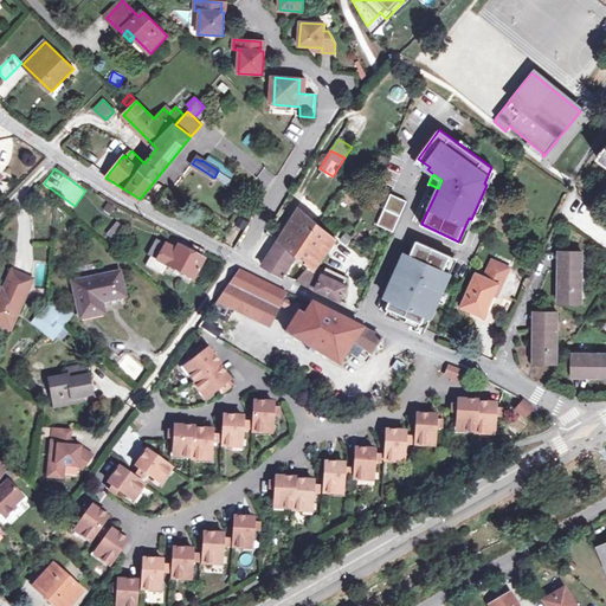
[(33,200),(45,207),(51,198),(40,191),(33,200)]
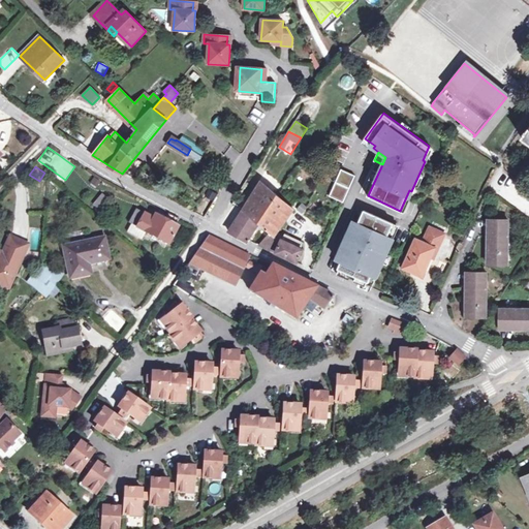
[(355,176),(342,168),(330,195),(343,203),(355,176)]
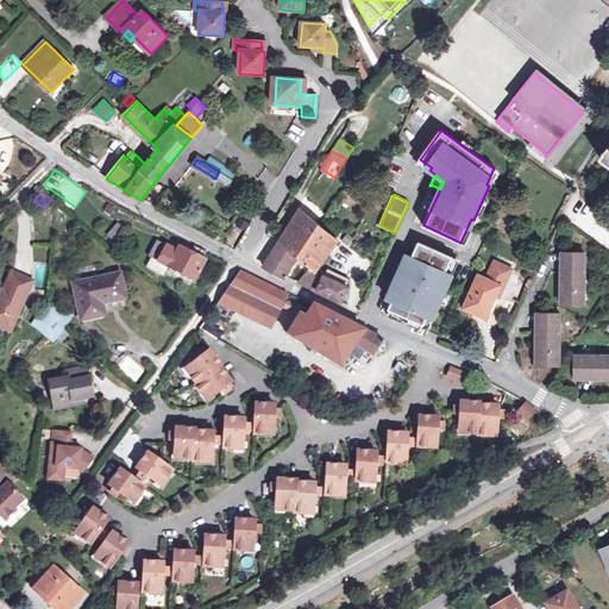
[(301,209),(264,267),(283,278),(293,263),(296,265),(300,258),(311,268),(297,282),(341,302),(349,287),(346,286),(349,278),(332,270),(331,271),(327,270),(324,276),(315,271),(338,240),(301,209)]
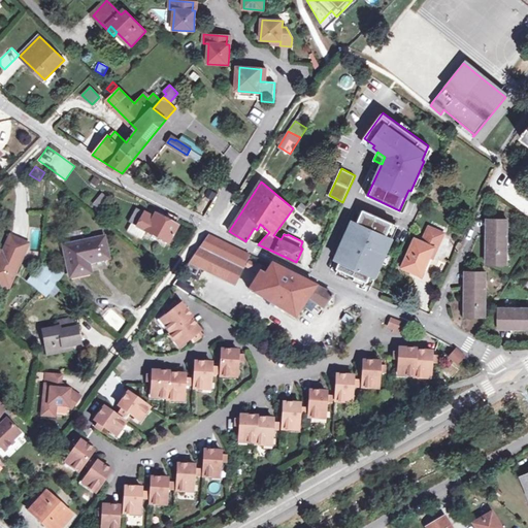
[(216,193),(209,190),(206,196),(212,199),(216,193)]
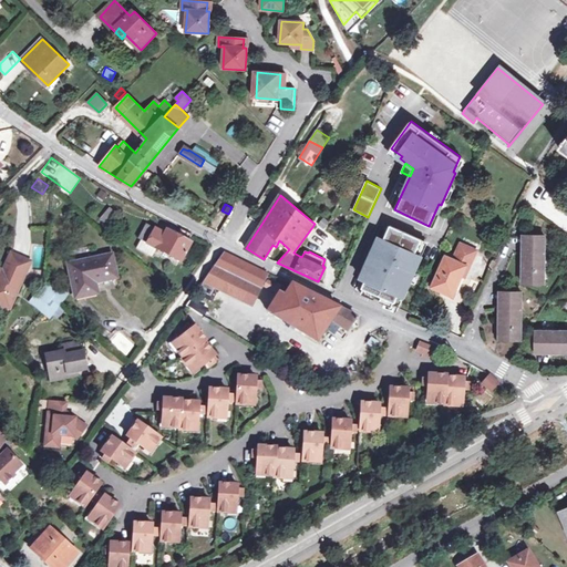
[(100,218),(105,224),(115,212),(110,207),(100,218)]
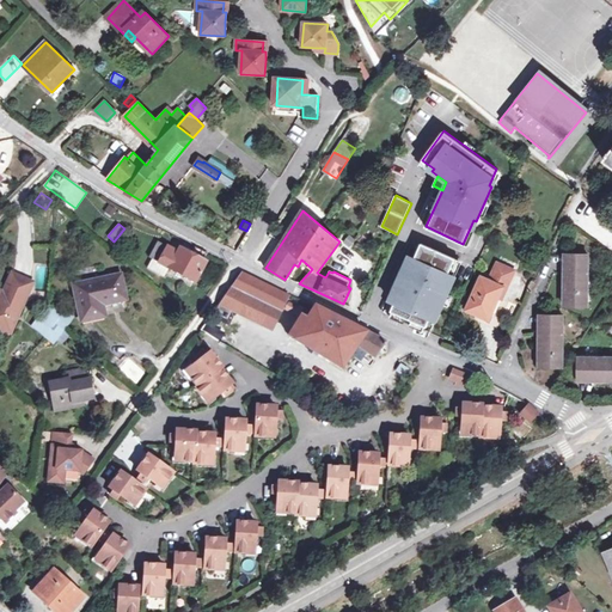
[(204,262),(193,255),(181,249),(178,254),(158,243),(151,258),(196,283),(207,263),(204,262)]
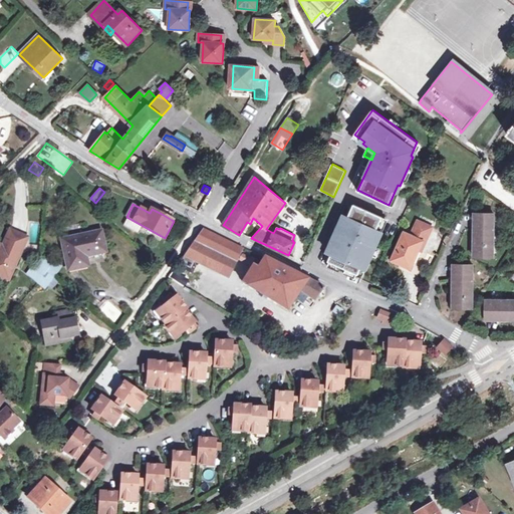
[(382,217),(353,205),(344,225),(340,223),(327,252),(331,254),(328,261),(357,274),(361,267),(365,269),(382,232),(376,229),(382,217)]
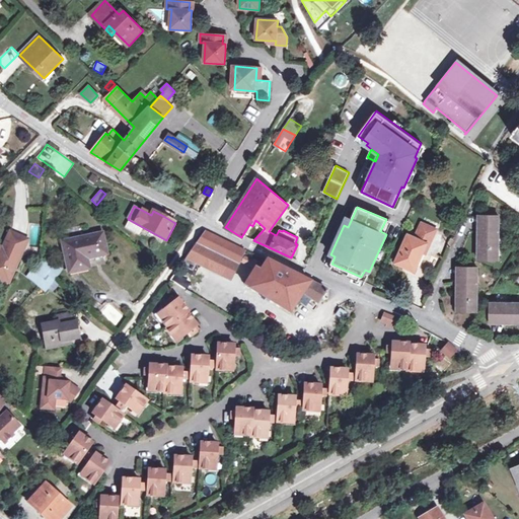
[(166,210),(163,216),(173,222),(176,216),(166,210)]
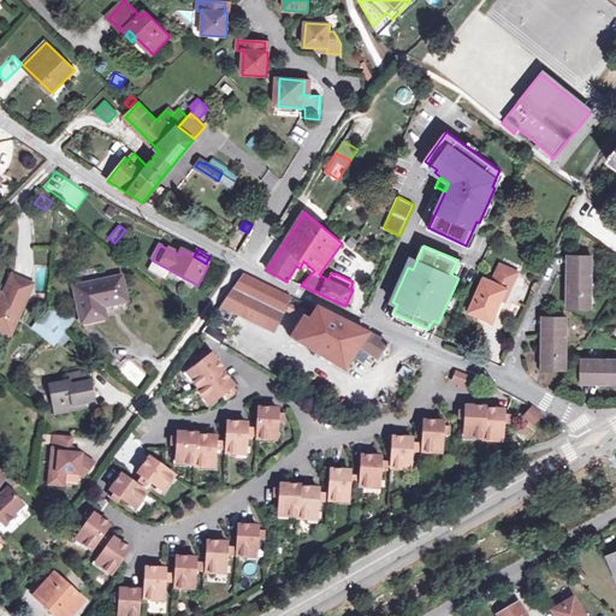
[(593,256),(573,256),(573,288),(568,288),(568,302),(581,302),(581,307),(592,308),(593,256)]
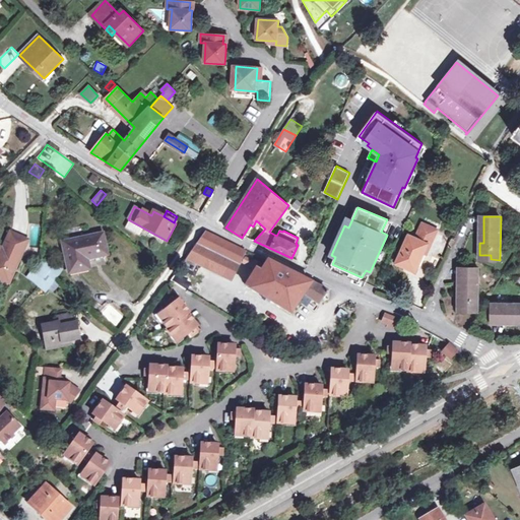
[(408,264),(417,268),(424,252),(427,254),(438,230),(423,223),(416,239),(409,236),(397,263),(406,268),(408,264)]
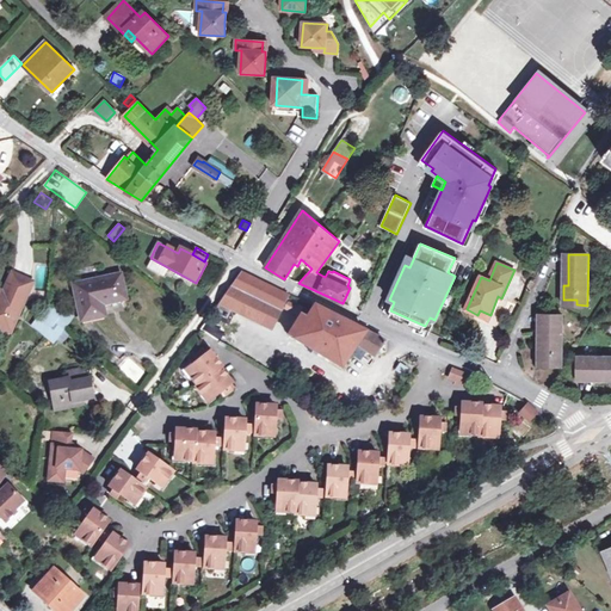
[(227,318),(230,310),(272,329),(289,294),(241,271),(214,312),(227,318)]
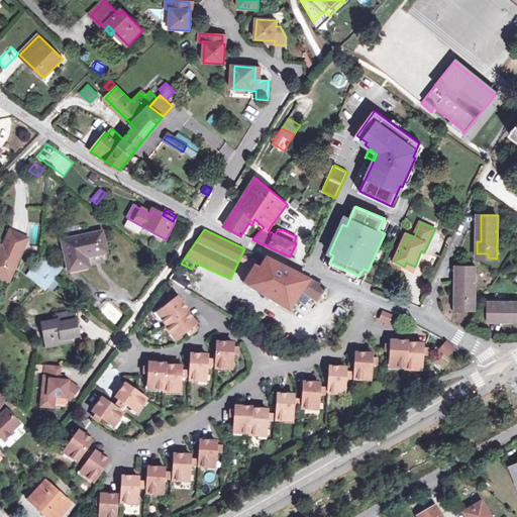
[(0,277),(9,281),(24,245),(26,239),(10,232),(3,248),(0,247),(0,246),(0,277)]
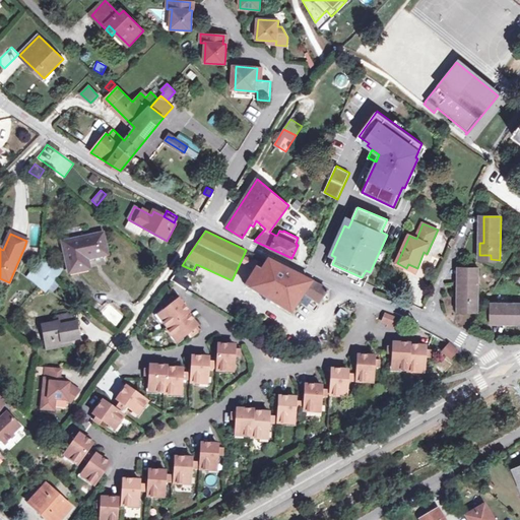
[(70,273),(89,269),(87,259),(108,255),(103,236),(63,243),(70,273)]
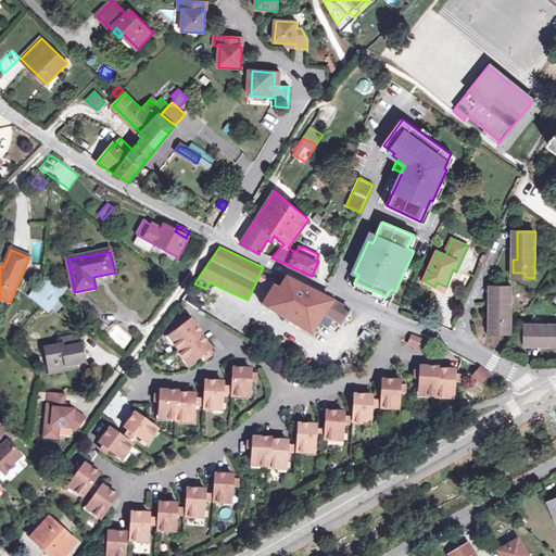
[(278,290),(274,288),(262,306),(310,335),(324,314),(340,324),(350,308),(341,305),(286,278),(278,290)]
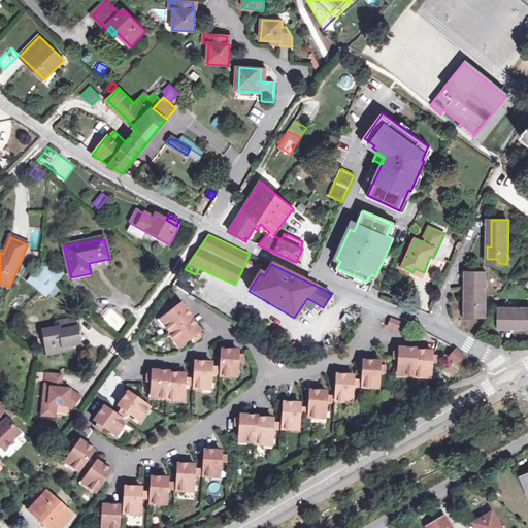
[(41,265),(34,273),(45,283),(51,277),(56,283),(60,279),(54,274),(53,274),(41,265)]
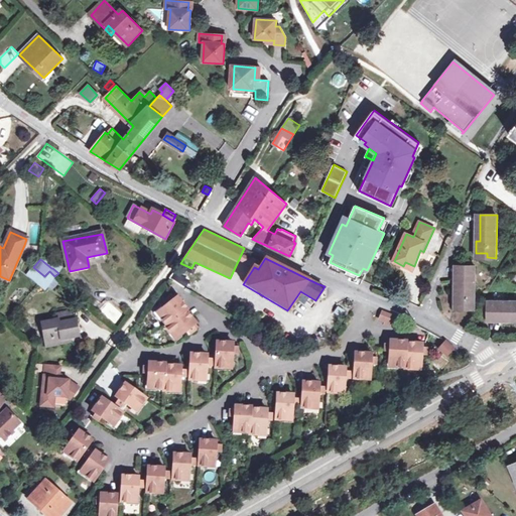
[(475,267),(459,266),(459,293),(454,293),(454,305),(466,305),(466,309),(474,309),(475,267)]
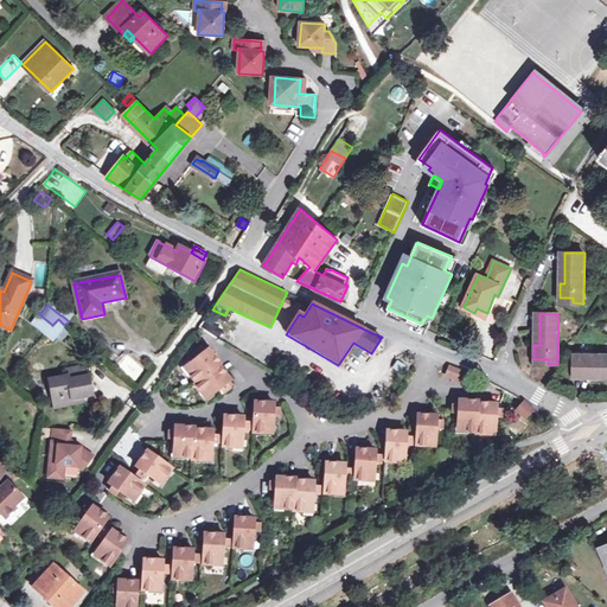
[(52,325),(39,314),(36,319),(56,336),(64,325),(58,319),(52,325)]
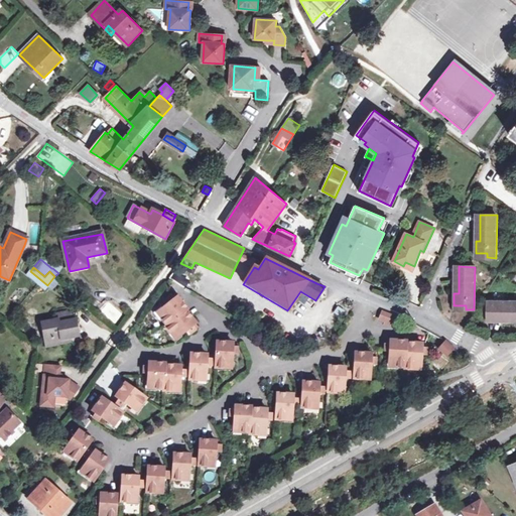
[(175,270),(169,278),(172,281),(178,272),(175,270)]
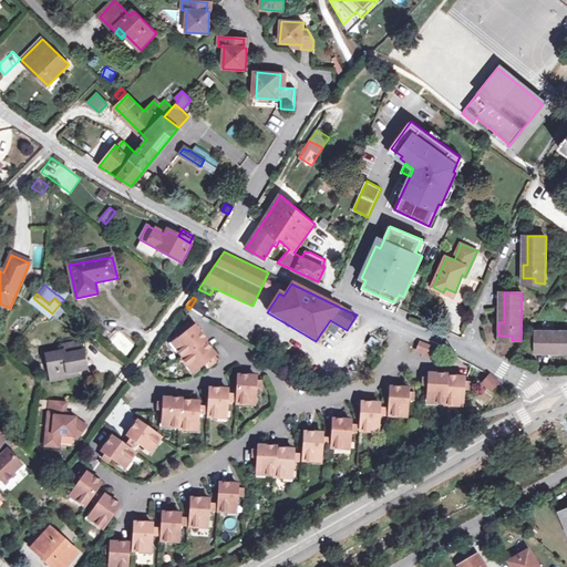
[(172,344),(183,358),(204,341),(199,336),(200,334),(195,327),(191,330),(187,326),(182,330),(185,333),(172,344)]
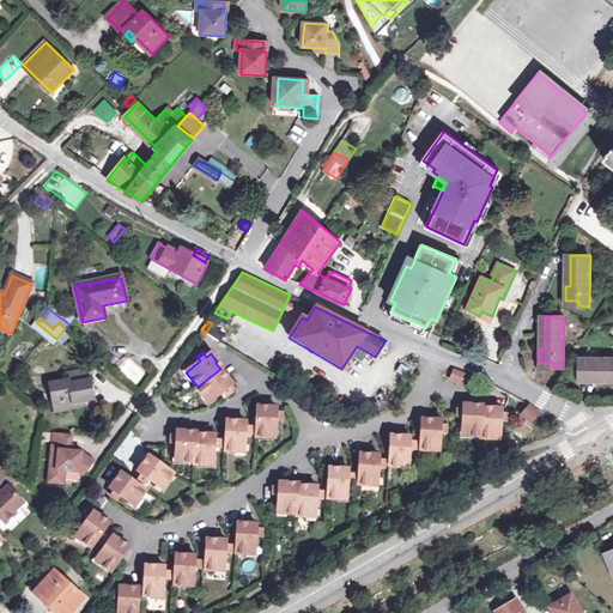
[(612,357),(581,357),(580,377),(611,377),(611,383),(612,382),(612,357)]
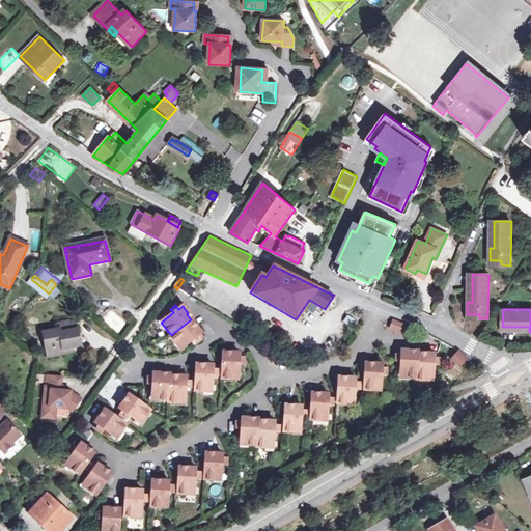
[(352,328),(356,320),(347,316),(343,324),(352,328)]
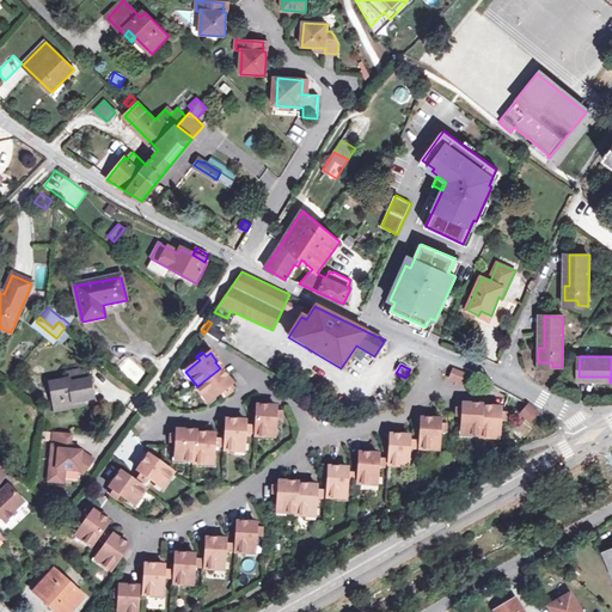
[(232,384),(220,368),(197,386),(196,387),(208,403),(222,391),(225,396),(231,391),(227,386),(232,384)]
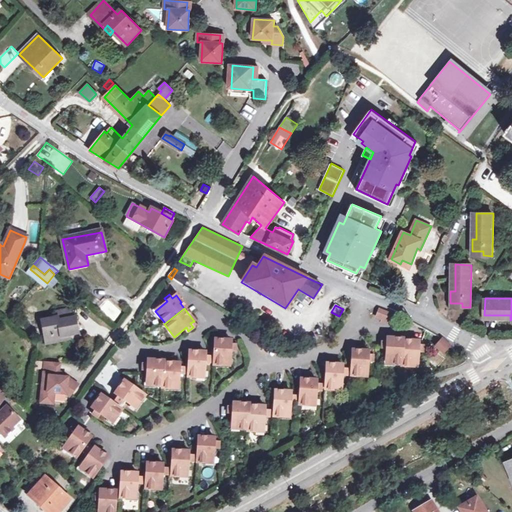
[(42,321),(45,337),(61,334),(62,338),(79,334),(75,317),(72,318),(70,309),(57,312),(58,318),(42,321)]
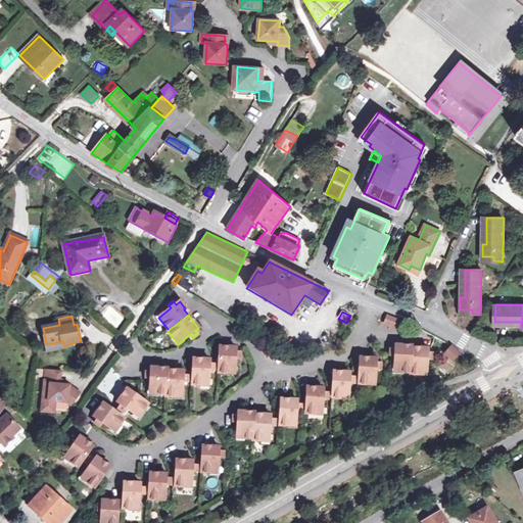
[(405,322),(389,317),(386,324),(400,330),(405,322)]
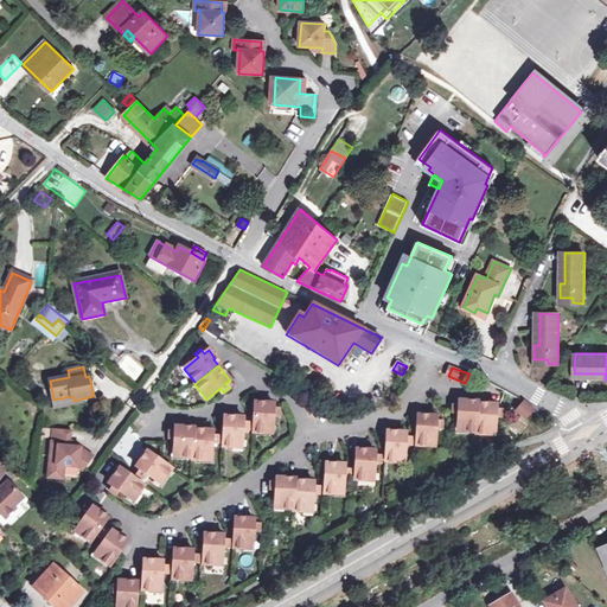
[(72,396),(53,400),(56,409),(74,404),(74,401),(72,396)]
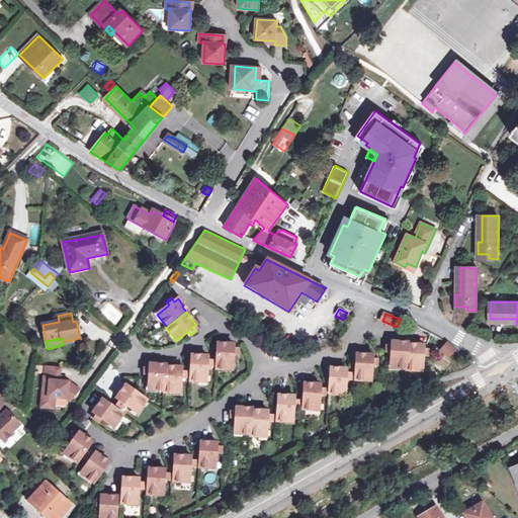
[(390,367),(406,368),(407,344),(401,344),(401,342),(392,342),(392,346),(386,346),(386,352),(391,352),(390,367)]
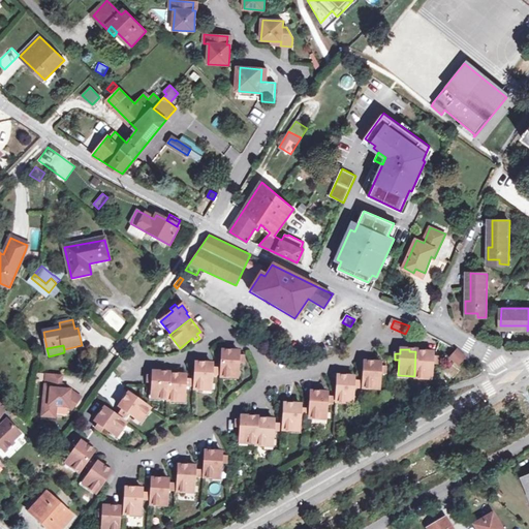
[(220,377),(237,378),(238,363),(243,363),(243,356),(238,355),(239,351),(222,350),(221,365),(220,373),(220,377)]
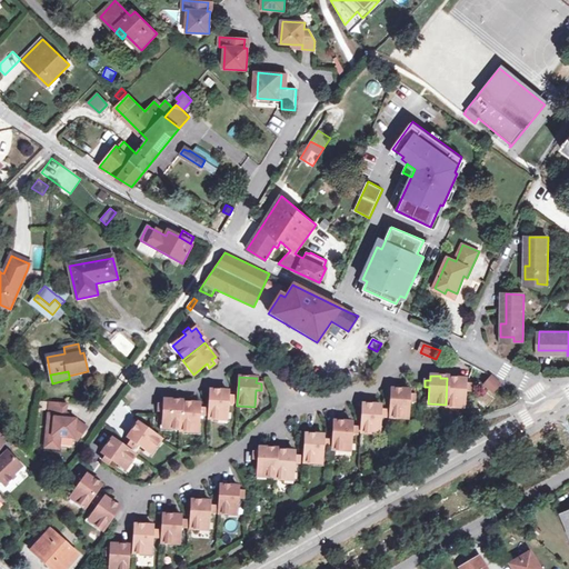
[(483,385),(492,392),(500,385),(491,377),(483,385)]
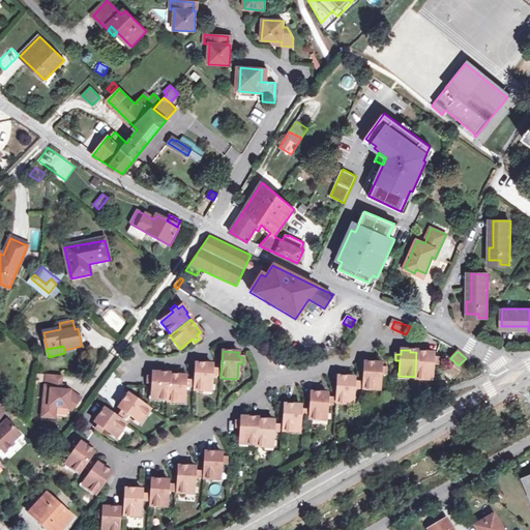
[(433,353),(416,352),(415,377),(415,379),(432,380),(433,363),(437,364),(438,357),(433,357),(433,353)]
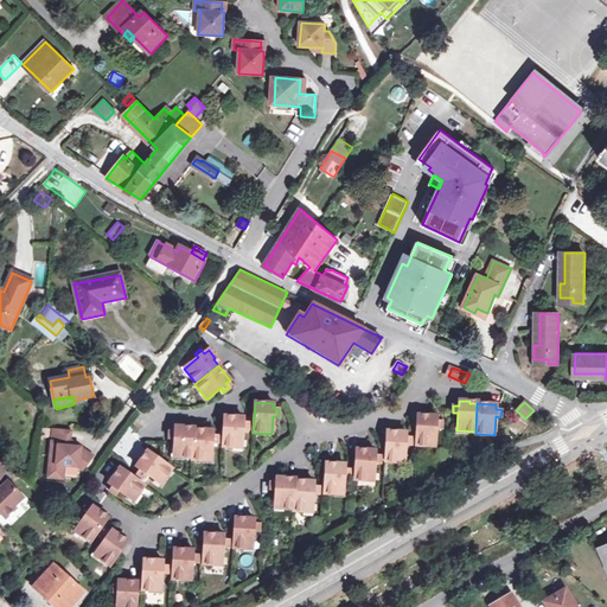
[(416,446),(435,446),(435,428),(441,429),(441,421),(436,421),(436,416),(417,415),(416,446)]
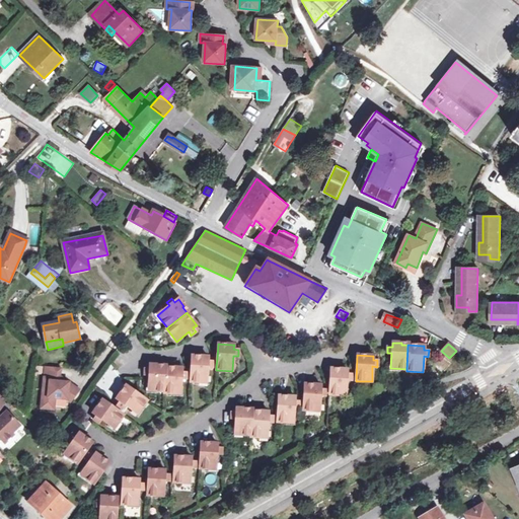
[(190,382),(207,383),(207,367),(212,368),(212,365),(212,362),(208,361),(208,358),(208,357),(192,356),(191,369),(191,377),(190,382)]
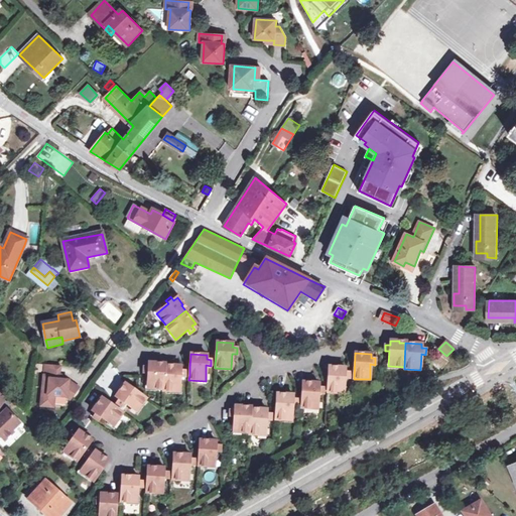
[(163,389),(164,365),(158,365),(158,363),(149,363),(148,367),(144,367),(143,373),(148,373),(147,388),(163,389)]
